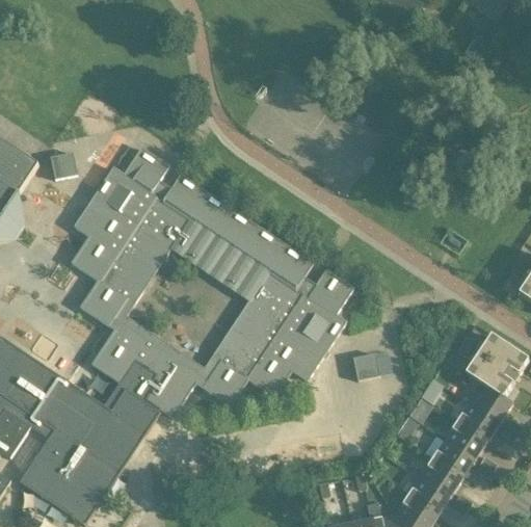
[(468,0),(496,19),(508,0),(468,0)]
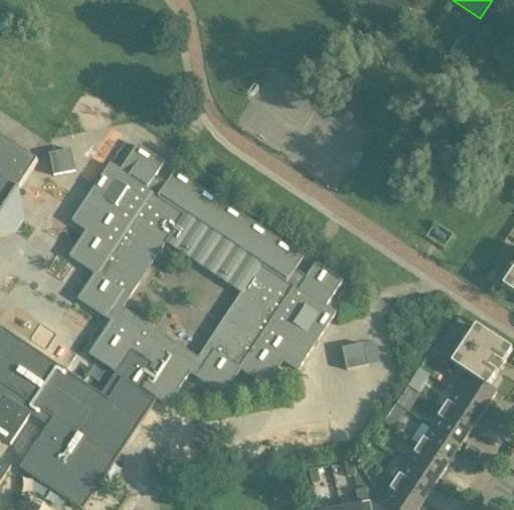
[(421,15),(415,24),(415,25),(429,34),(435,24),(421,15)]
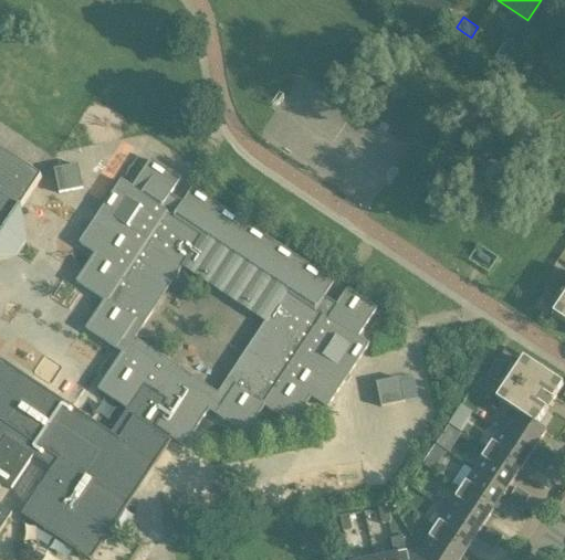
[(503,41),(495,54),(508,62),(516,49),(503,41)]
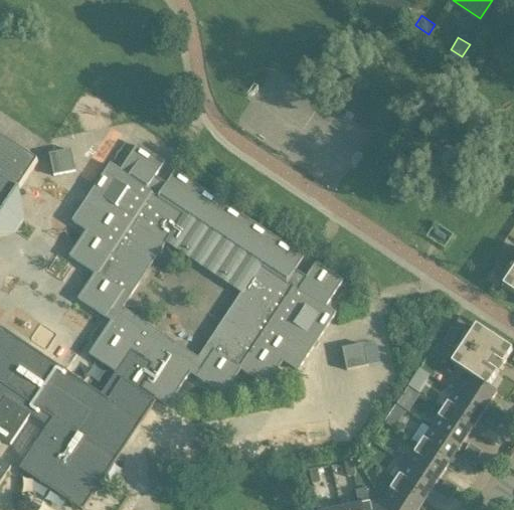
[(0,232),(6,231),(22,207),(17,186),(36,158),(0,134),(0,232)]
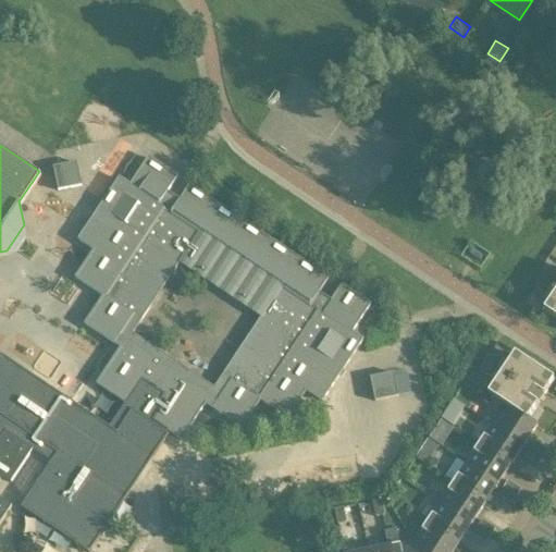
[(102,293),(84,321),(120,345),(96,381),(124,400),(167,428),(180,437),(204,401),(239,425),(258,396),(285,415),(304,388),(320,399),(337,371),(332,368),(336,363),(342,366),(361,336),(350,329),(369,302),(340,282),(330,297),(318,289),(328,273),(188,181),(178,196),(165,187),(175,173),(147,154),(128,182),(118,174),(98,204),(103,207),(99,213),(94,210),(76,236),(93,247),(74,274),(102,293)]
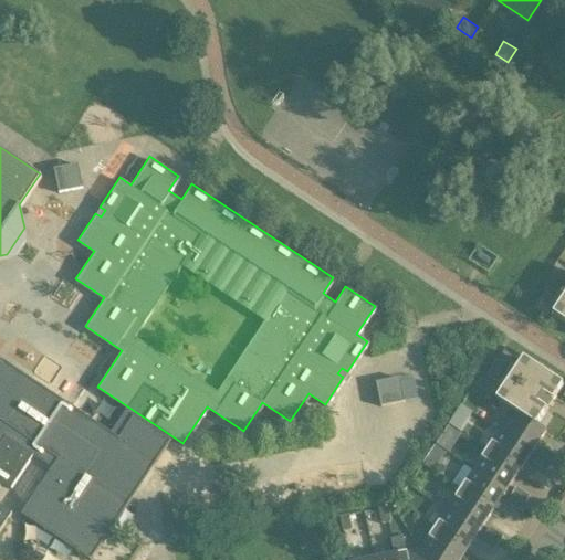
[(76,160),(52,166),(58,189),(82,185),(76,160)]
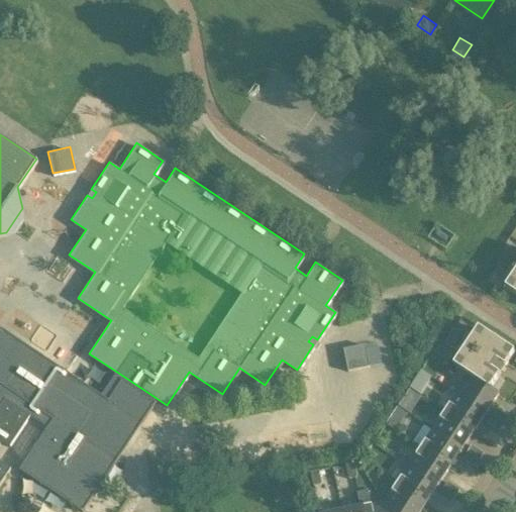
[(504,247),(495,262),(502,267),(512,252),(504,247)]
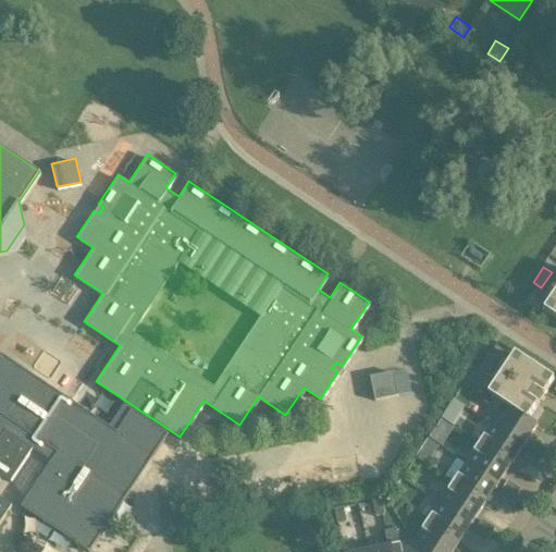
[(555,315),(555,285),(543,307),(555,315)]
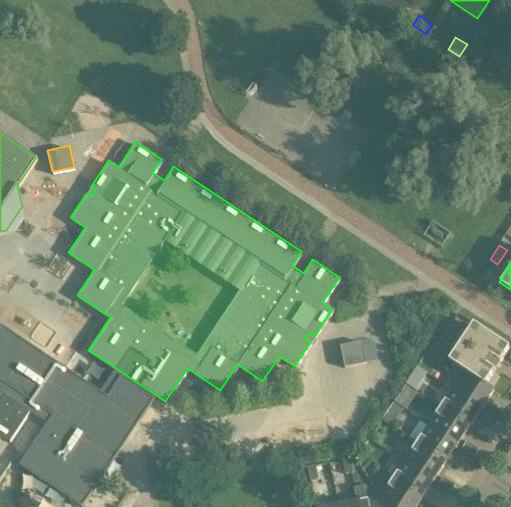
[(447,359),(462,369),(463,368),(483,382),(484,381),(508,345),(472,321),(447,359)]
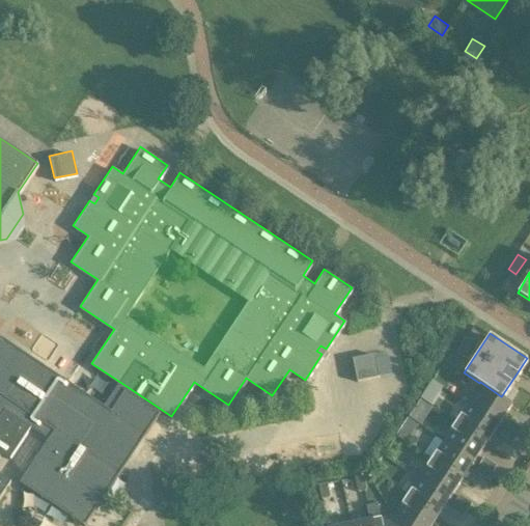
[(465,334),(455,349),(463,354),(473,339),(465,334)]
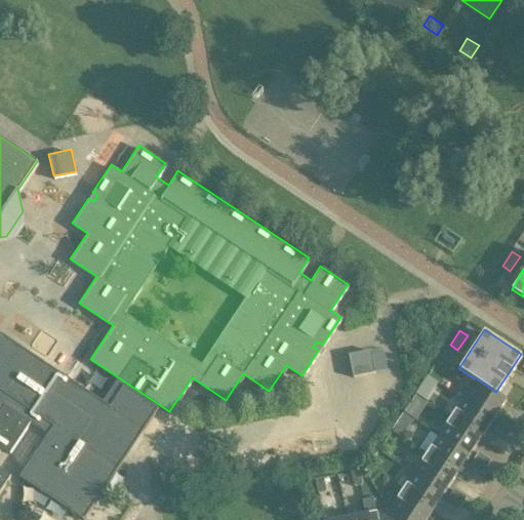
[(0,408),(4,402),(30,420),(47,431),(18,474),(19,475),(31,482),(34,477),(71,502),(68,507),(83,517),(96,497),(91,493),(109,468),(114,472),(122,460),(120,451),(122,447),(138,423),(144,426),(158,405),(156,404),(157,403),(117,376),(102,398),(98,396),(87,389),(84,393),(84,394),(63,380),(61,371),(46,361),(43,366),(33,360),(13,347),(16,342),(4,333),(0,331),(0,408)]
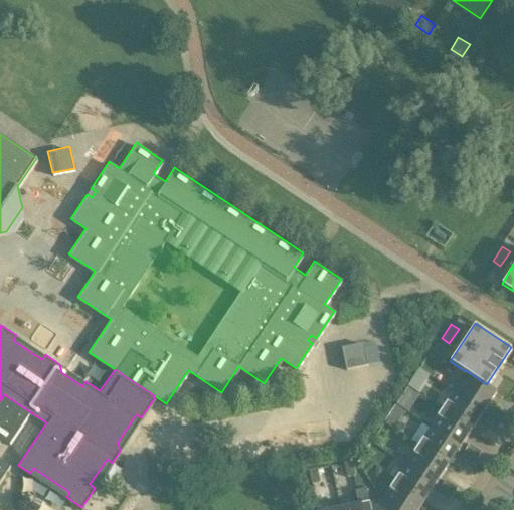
[(362,340),(341,345),(345,366),(367,362),(362,340)]
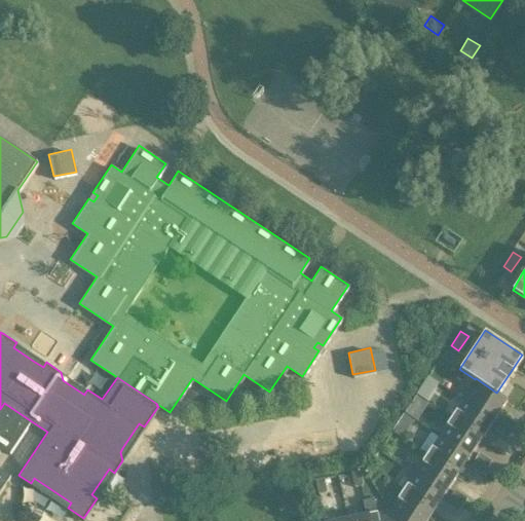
[(505,398),(497,392),(496,393),(476,378),(475,379),(463,397),(493,417),(505,398)]
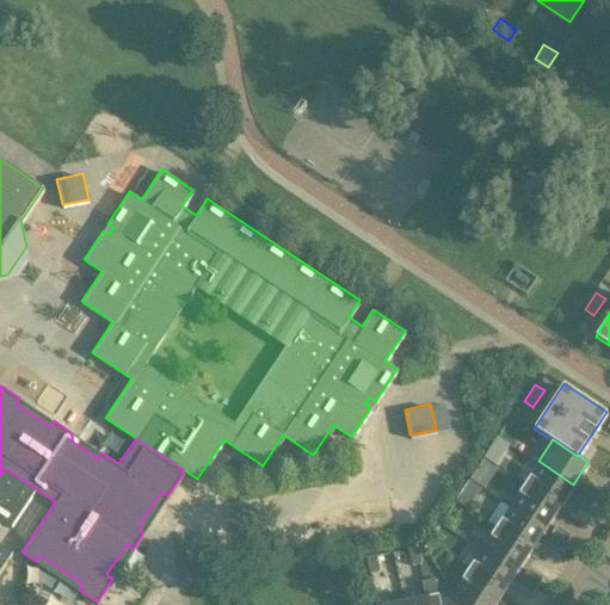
[(559,505),(573,485),(538,461),(524,482),(559,505)]
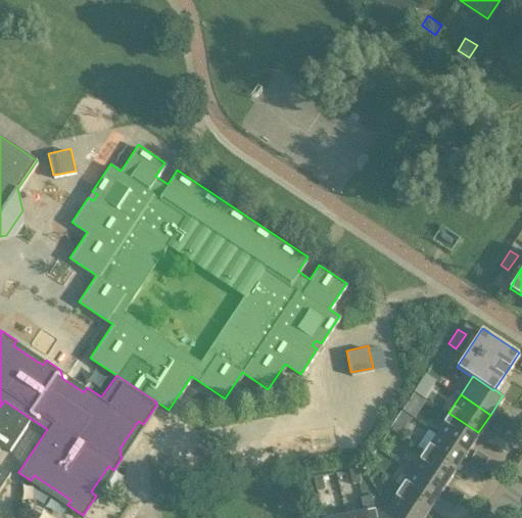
[(0,486),(10,471),(0,465),(0,444),(1,443),(9,449),(30,418),(4,401),(0,407),(0,486)]
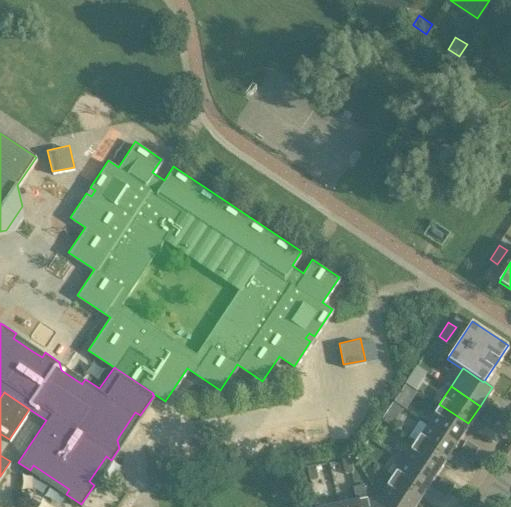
[(485,409),(497,417),(501,410),(489,402),(485,409)]
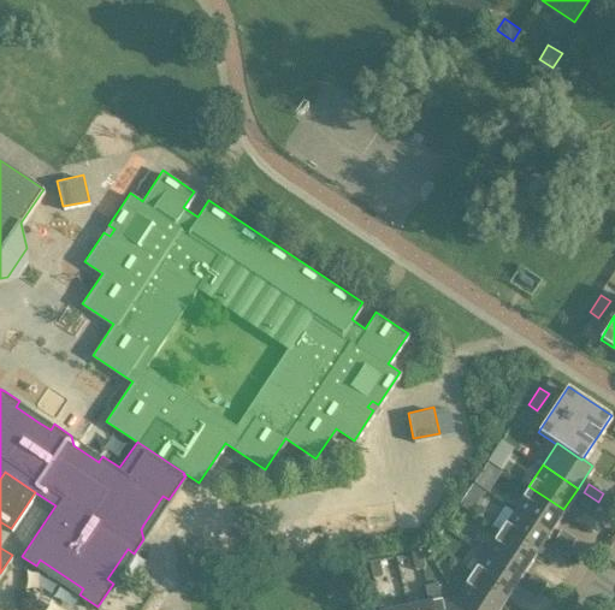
[(528,486),(514,508),(549,531),(563,509),(528,486)]
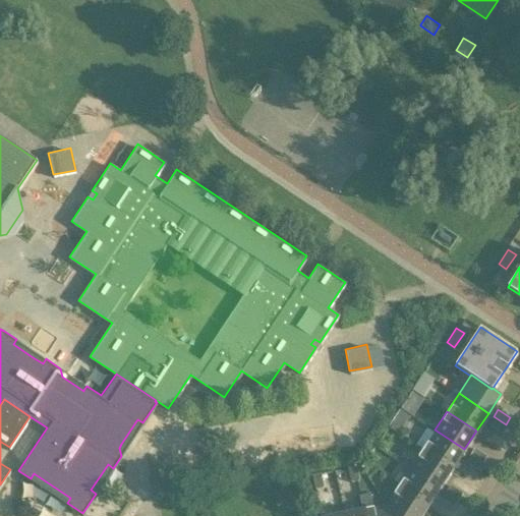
[(501,431),(506,424),(494,416),(488,422),(501,431)]
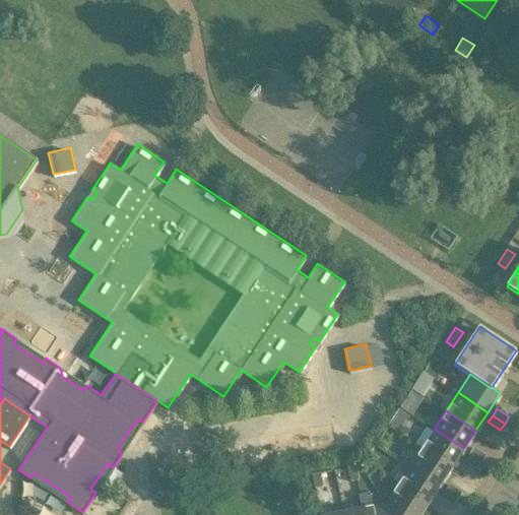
[(451,466),(463,448),(434,429),(422,447),(451,466)]
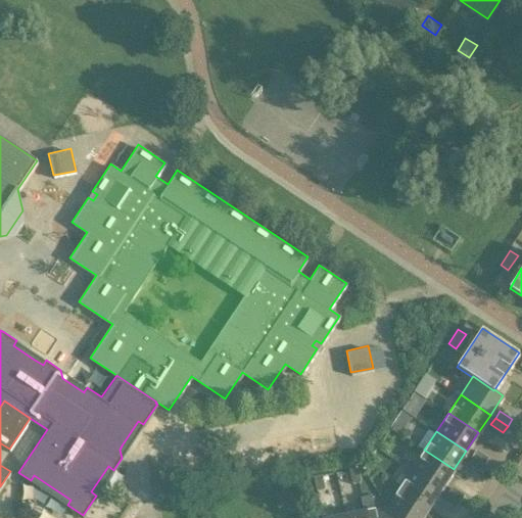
[(475,448),(471,455),(483,463),(487,456),(475,448)]
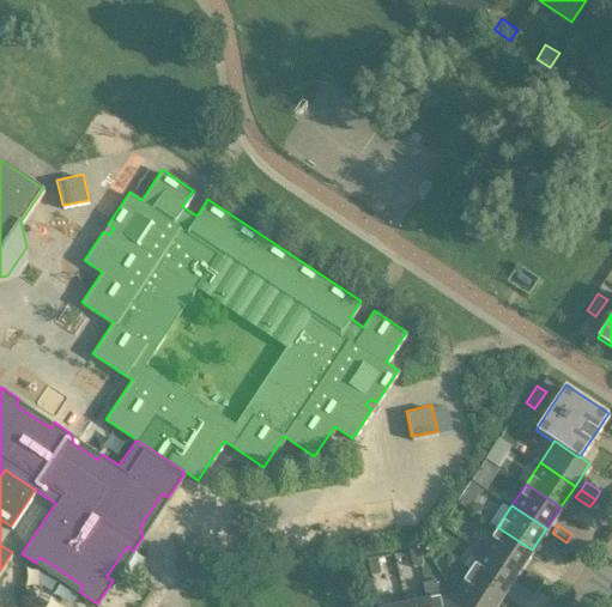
[(517,571),(532,550),(497,527),(483,548),(517,571)]
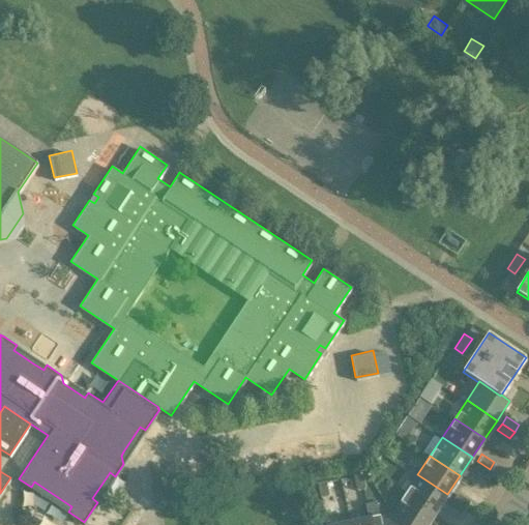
[(252,460),(236,463),(238,475),(255,472),(252,460)]
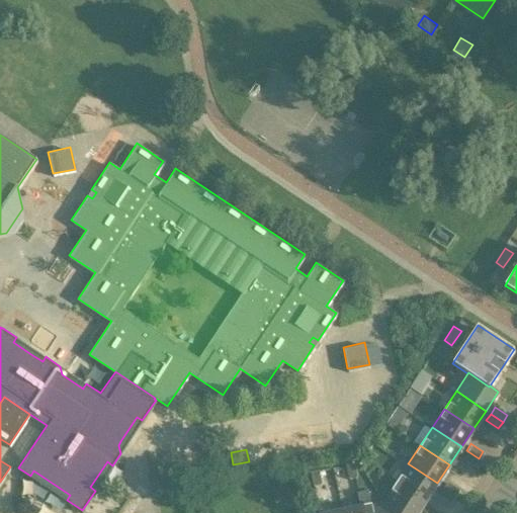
[(474,464),(479,458),(466,450),(462,456),(474,464)]
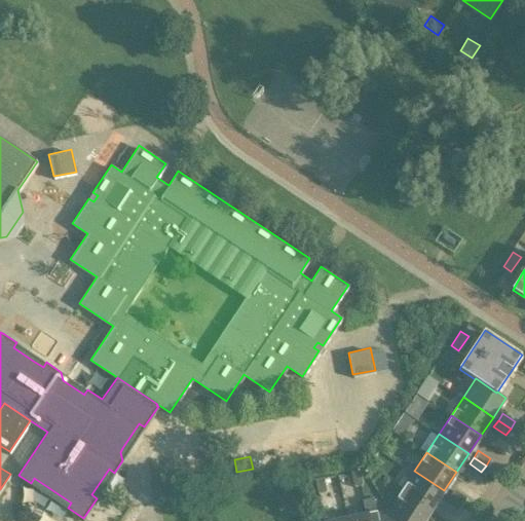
[(362,482),(359,468),(350,470),(353,484),(362,482)]
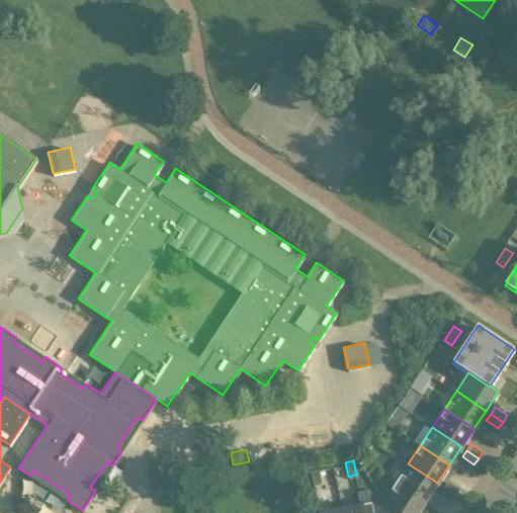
[(408,463),(396,482),(425,501),(437,483),(408,463)]
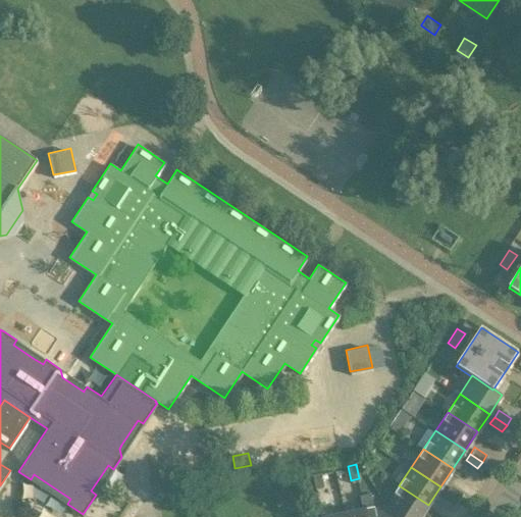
[(312,473),(314,487),(323,485),(320,471),(312,473)]
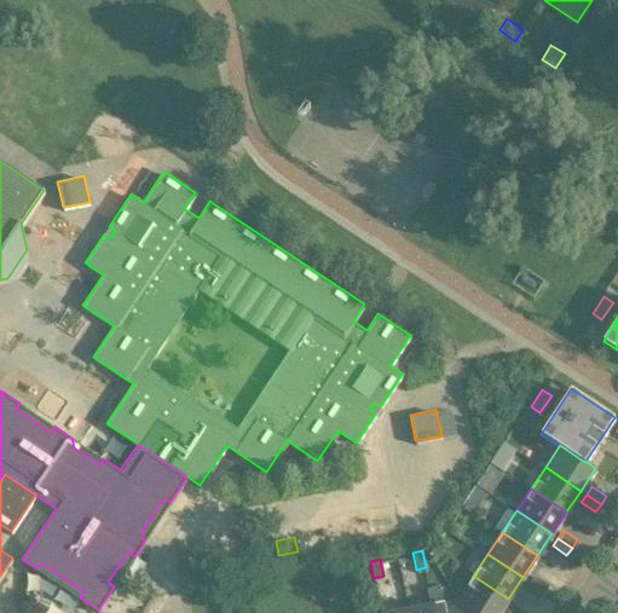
[(533,573),(529,582),(543,591),(548,583),(533,573)]
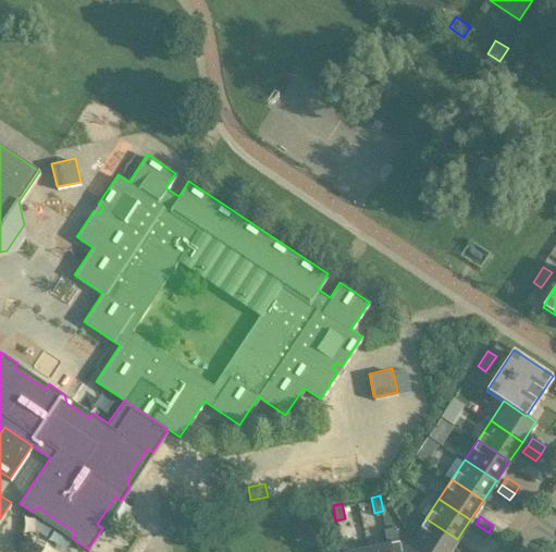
[(433,551),(448,551),(457,539),(425,518),(412,538),(433,551)]
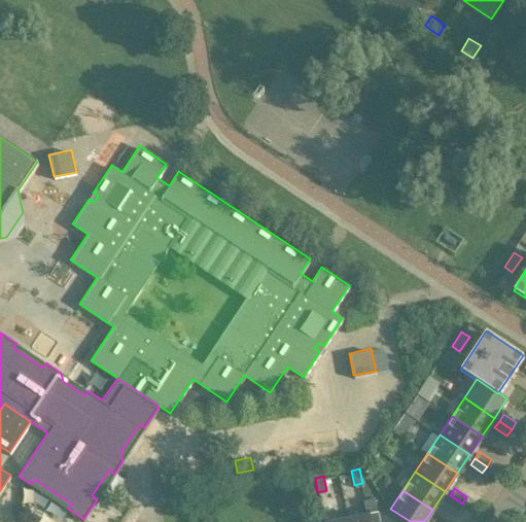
[(457,510),(462,503),(450,495),(446,501),(457,510)]
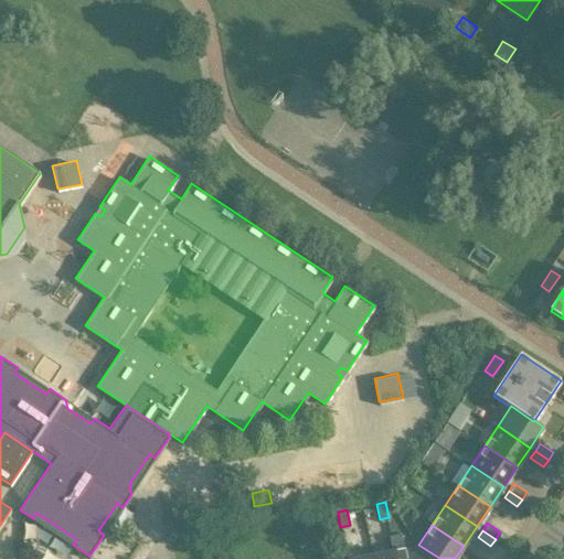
[(394,549),(395,558),(439,558),(418,545),(403,548),(400,531),(389,534),(392,550),(394,549)]
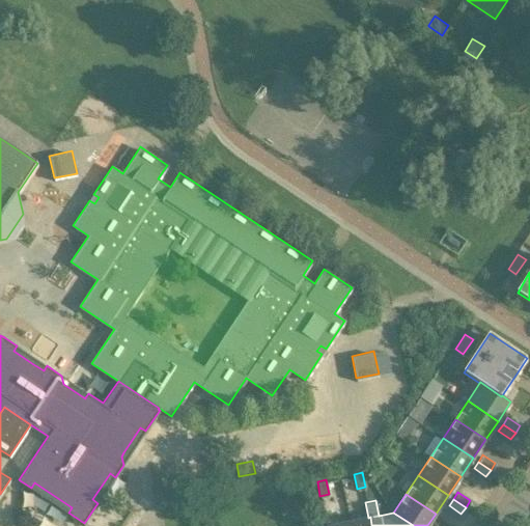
[(350,525),(371,525),(370,517),(368,518),(349,522),(350,525)]
